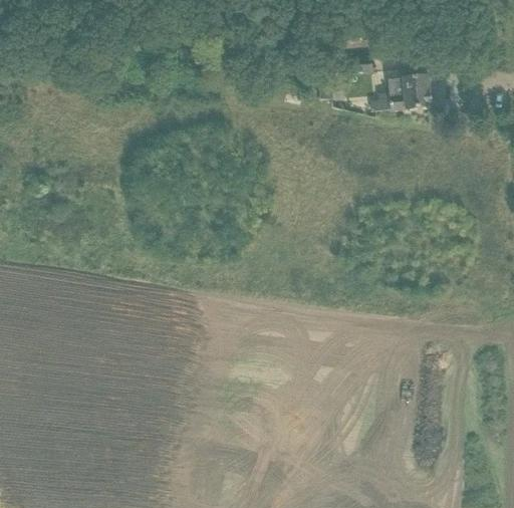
[(339,50),(340,73),(371,70),(369,47),(339,50)]
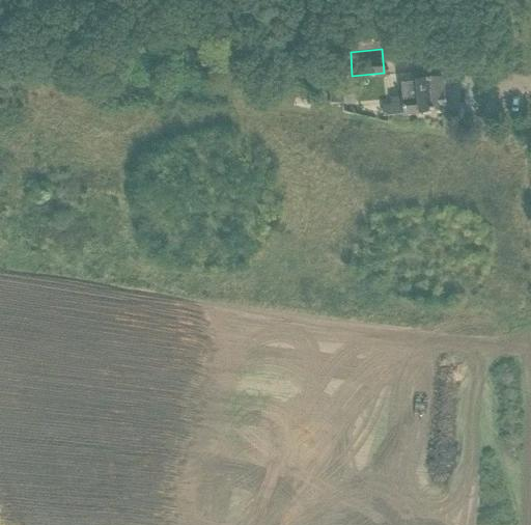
[(267,73),(279,75),(281,62),(269,60),(267,73)]
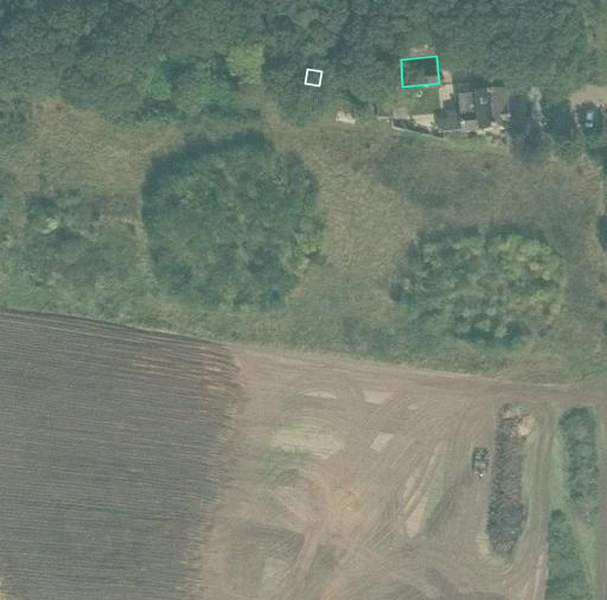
[(434,115),(436,129),(509,122),(505,84),(477,88),(477,81),(457,82),(459,104),(446,107),(447,114),(434,115)]
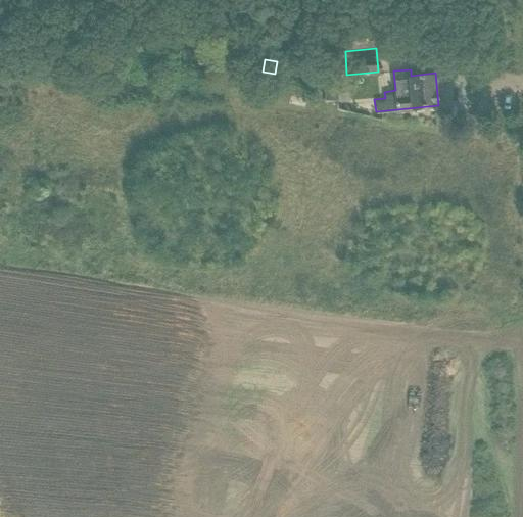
[(334,78),(325,78),(325,97),(334,97),(334,78)]
